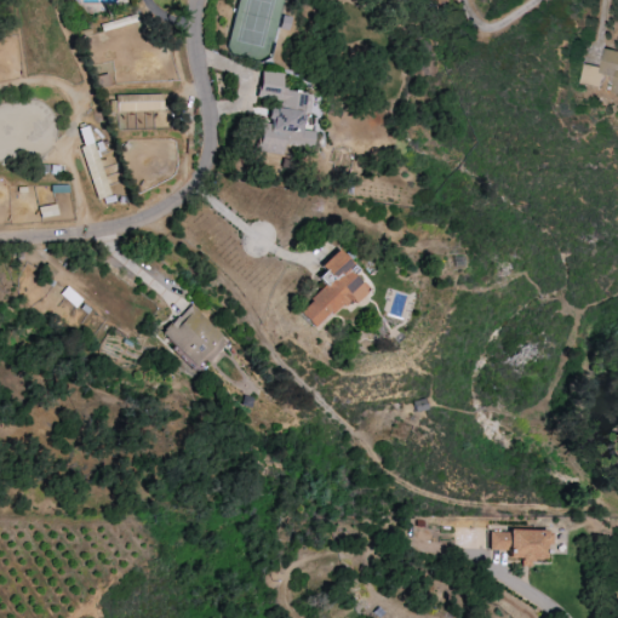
[(582,81),(601,85),(604,73),(614,74),(612,91),(617,92),(617,49),(606,46),(602,66),(585,62),(582,81)]
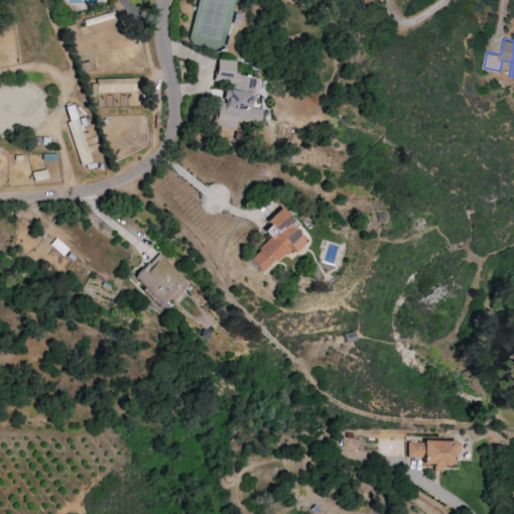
[(255,76),(235,74),(236,59),(218,57),(216,81),(233,83),(232,90),(226,90),(225,102),(218,101),(215,126),(236,128),(237,120),(260,122),(261,108),(251,107),(255,76)]
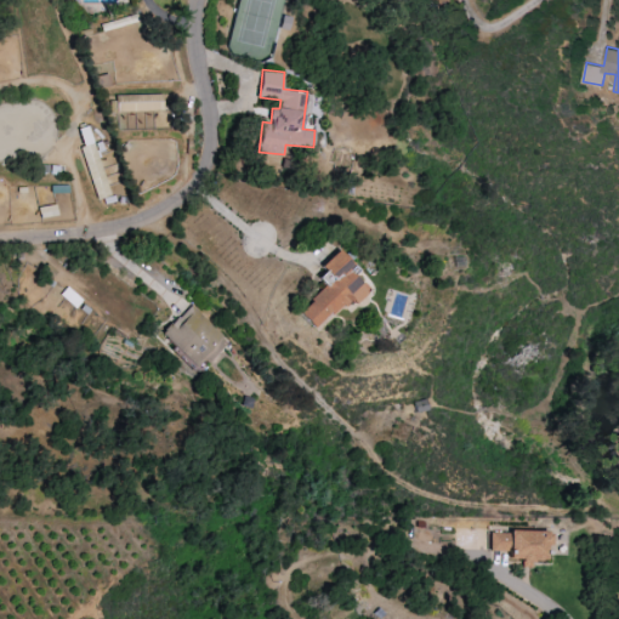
[(112,95),(112,112),(165,109),(164,94),(112,95)]
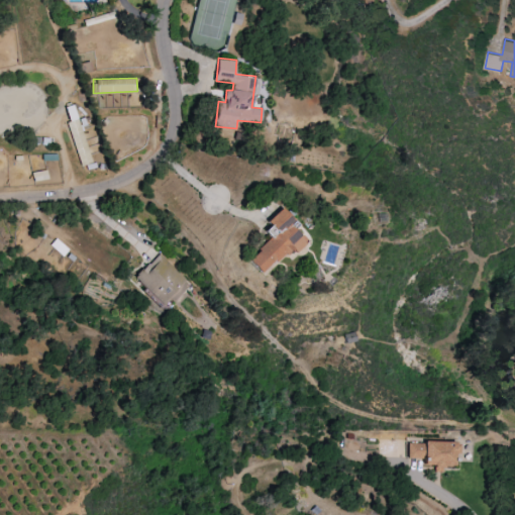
[(82,165),(93,162),(76,104),(65,107),(82,165)]
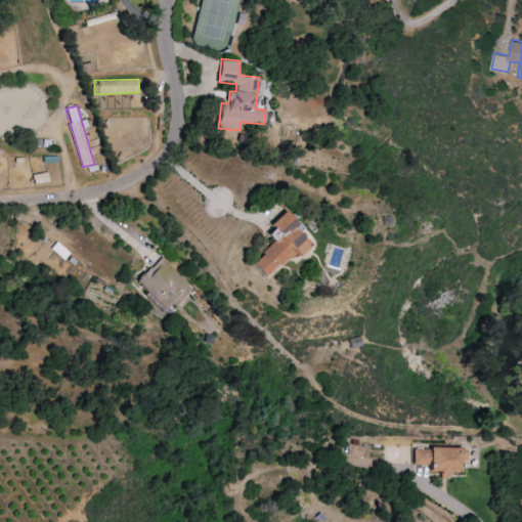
[(253,262),(267,277),(296,250),(301,256),(314,244),(287,213),(266,231),(275,242),(253,262)]
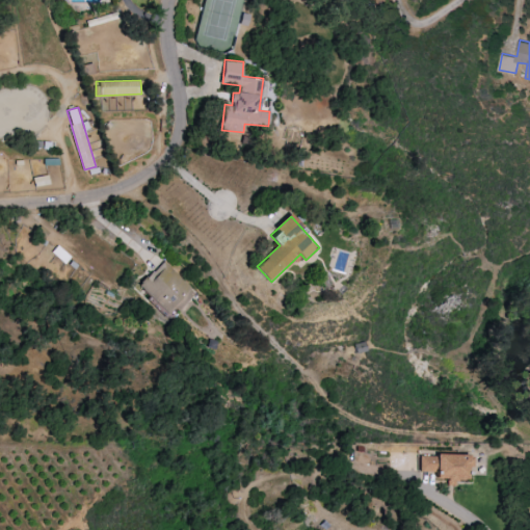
[(197,291),(164,260),(139,286),(168,314),(175,308),(179,311),(197,291)]
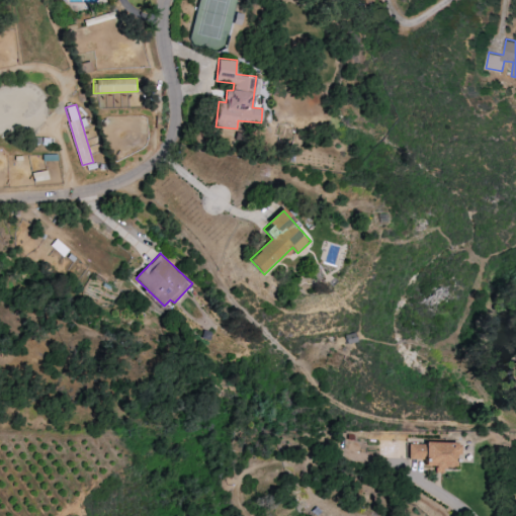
[(411,441),(410,458),(426,458),(426,465),(436,465),(436,471),(444,473),(444,466),(459,466),(459,443),(411,441)]
